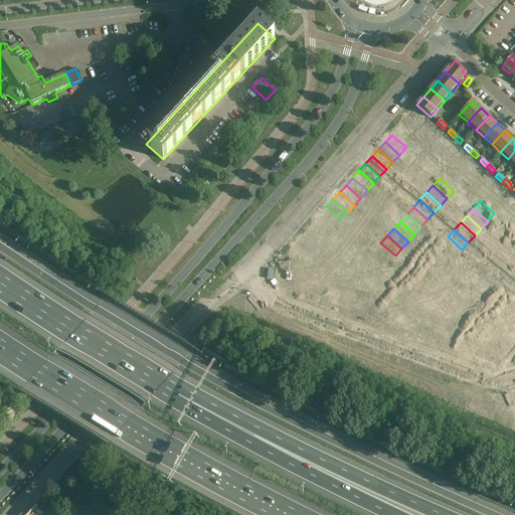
[(448,236),(441,243),(455,256),(462,249),(448,236)]
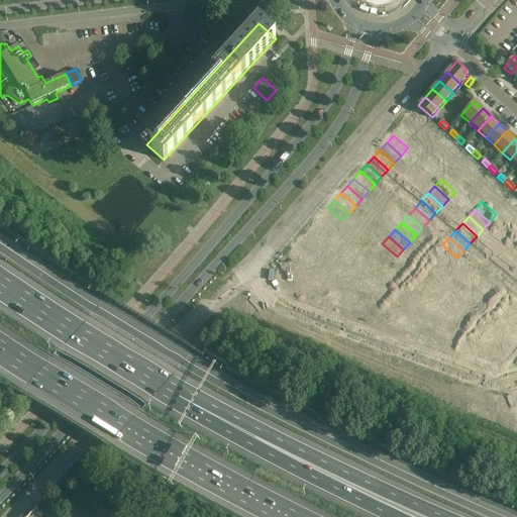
[(382,243),(376,251),(390,264),(397,256),(382,243)]
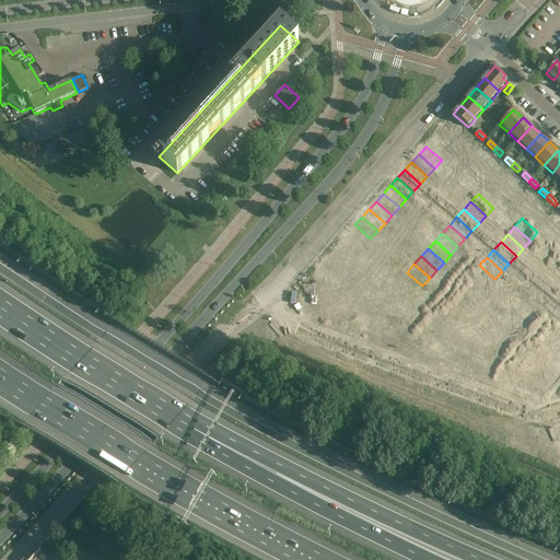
[(479,265),(473,273),(488,287),(494,279),(479,265)]
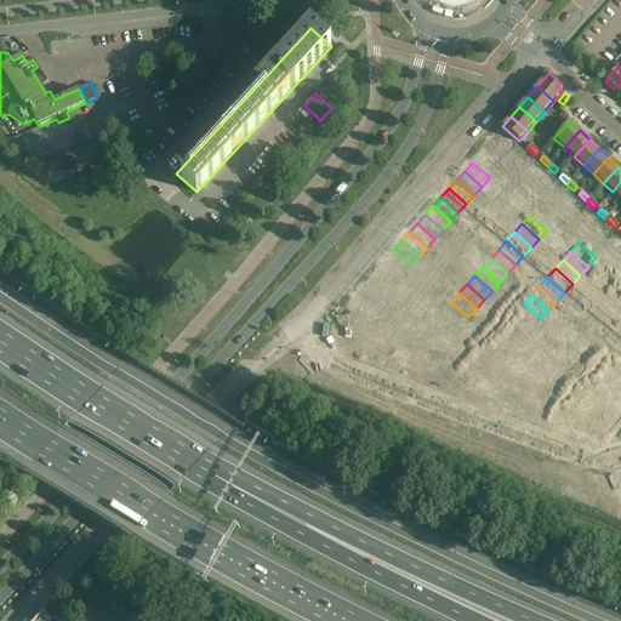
[(524,303),(516,312),(533,328),(541,318),(524,303)]
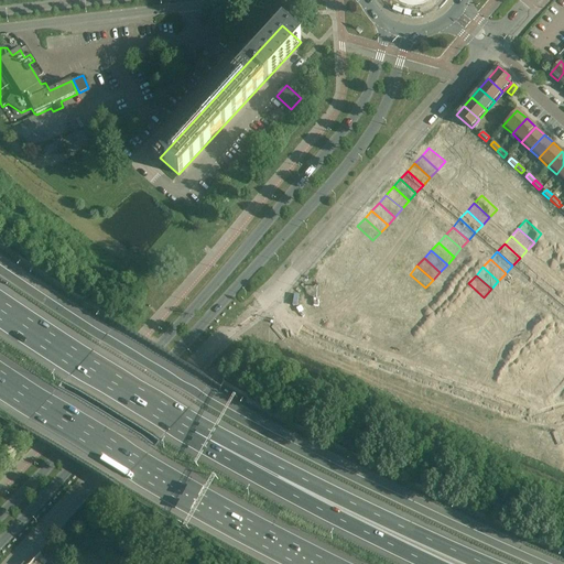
[(468,283),(462,291),(477,305),(484,297),(468,283)]
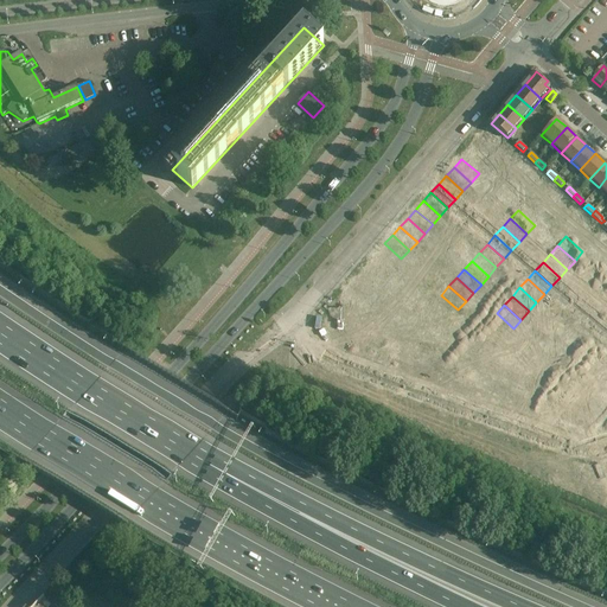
[(497,313),(489,321),(505,337),(513,328),(497,313)]
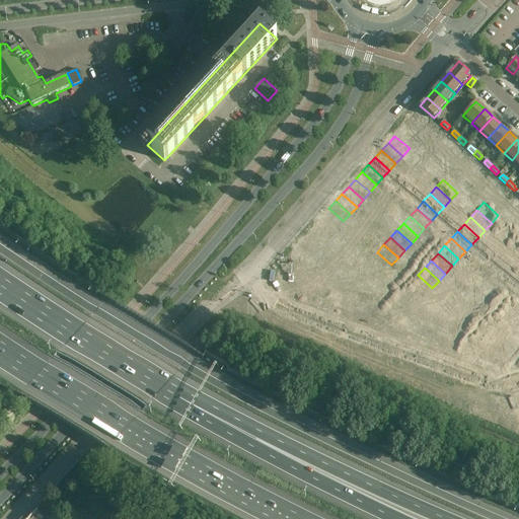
[(518,274),(513,269),(507,277),(518,287),(518,274)]
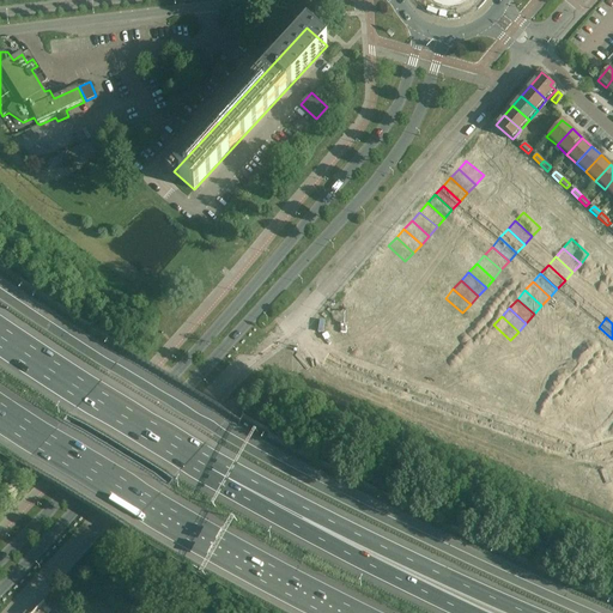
[(493,325),(486,333),(503,349),(510,340),(493,325)]
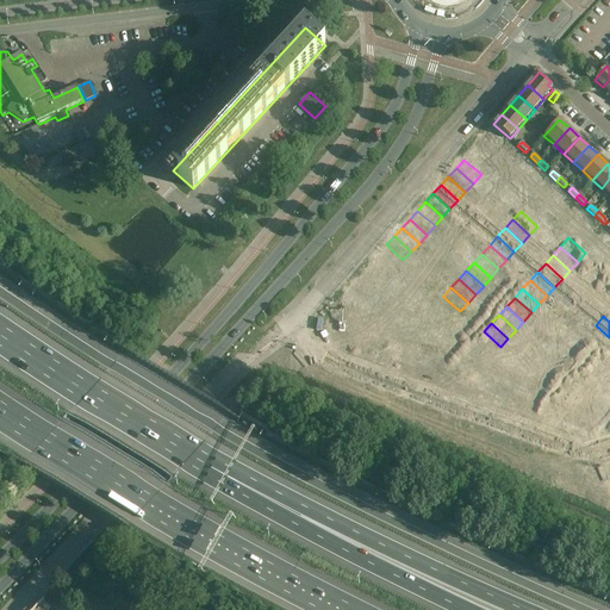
[(609,337),(596,325),(587,334),(605,349),(609,342),(609,337)]
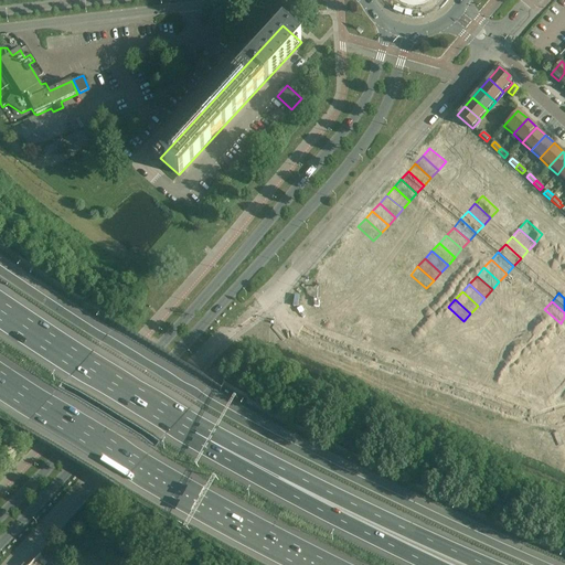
[(544,309),(537,317),(553,331),(561,323),(544,309)]
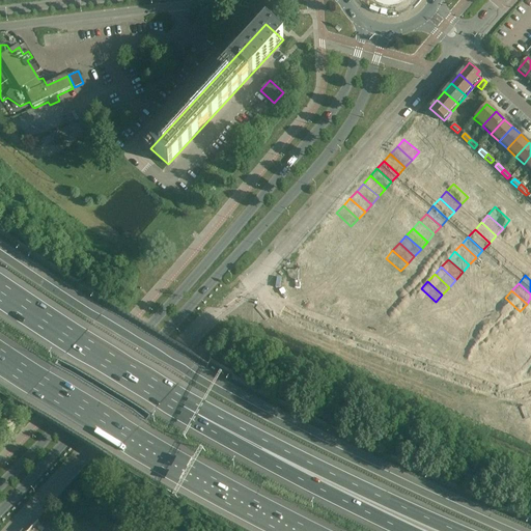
[(505,298),(499,305),(513,318),(520,311),(505,298)]
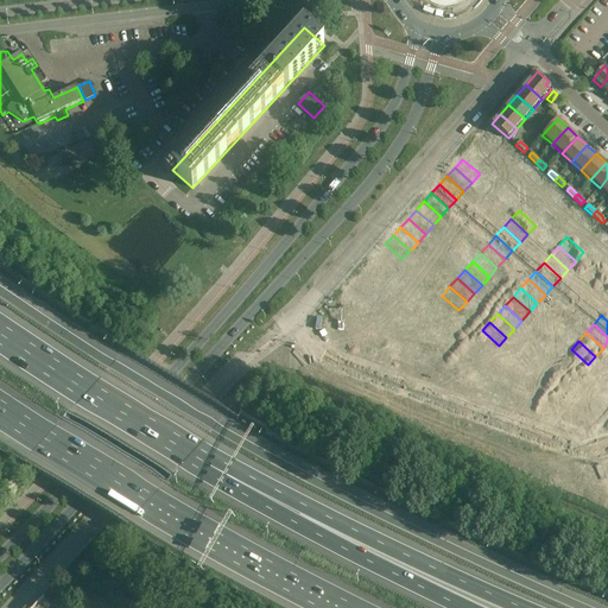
[(571,349),(563,358),(580,373),(588,365),(571,349)]
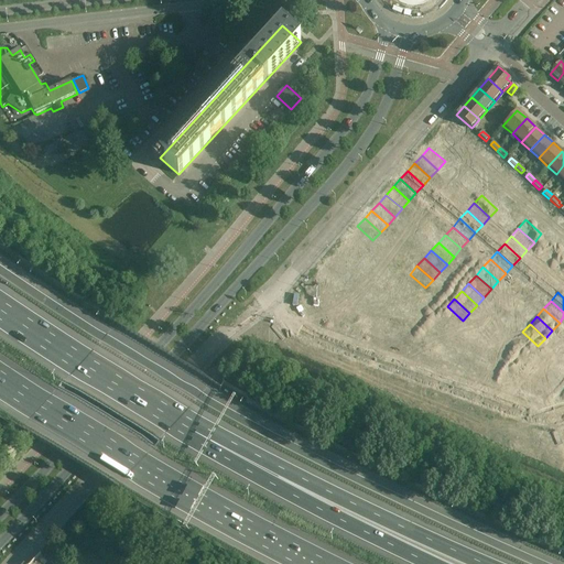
[(522,332),(516,339),(531,354),(538,346),(522,332)]
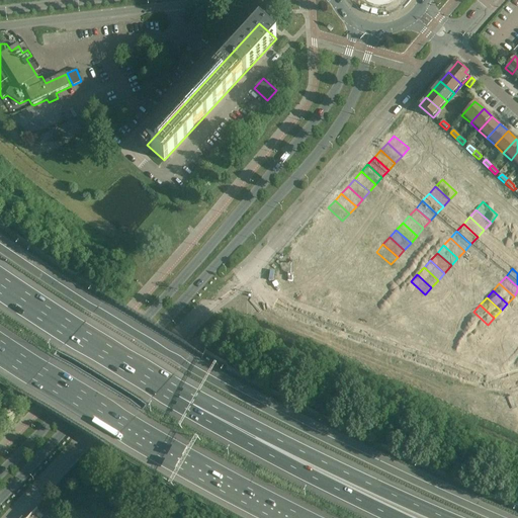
[(473,312),(466,319),(481,332),(488,325),(473,312)]
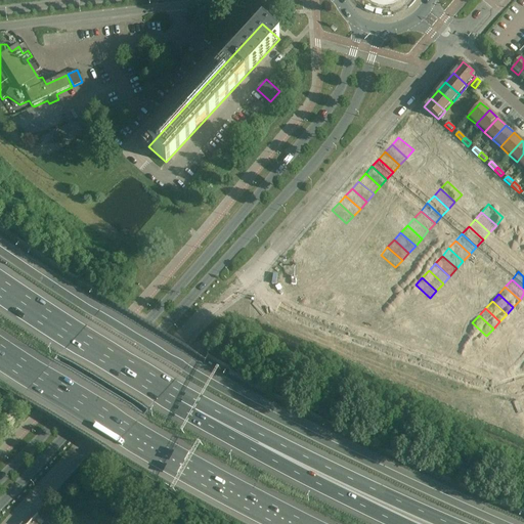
[(472,322),(465,331),(479,344),(486,336),(472,322)]
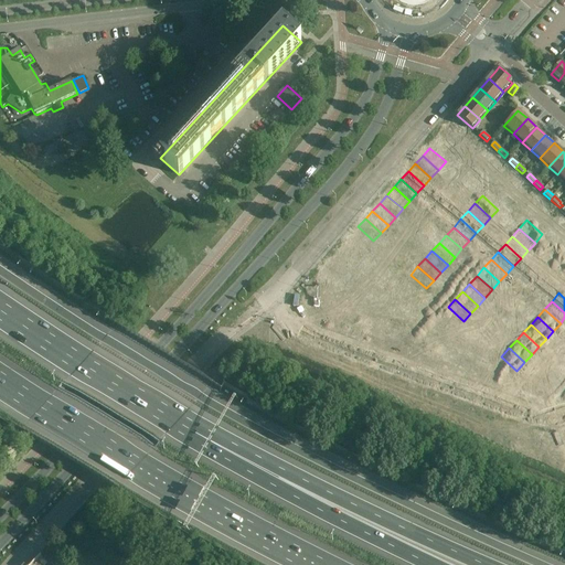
[(56,555),(50,563),(53,564),(59,564),(62,561),(56,555)]
